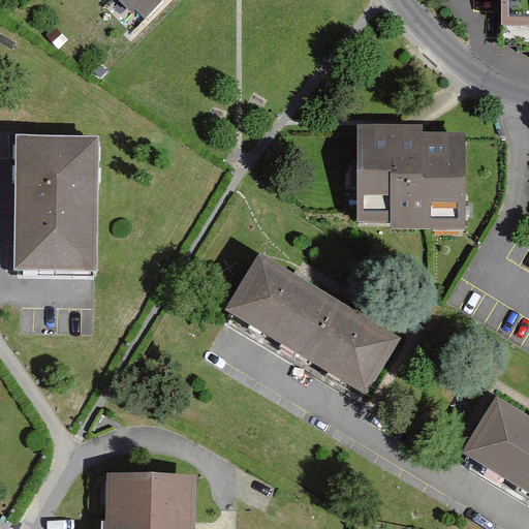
[(190,0),(128,0),(122,5),(150,37),(174,14),(190,0)]
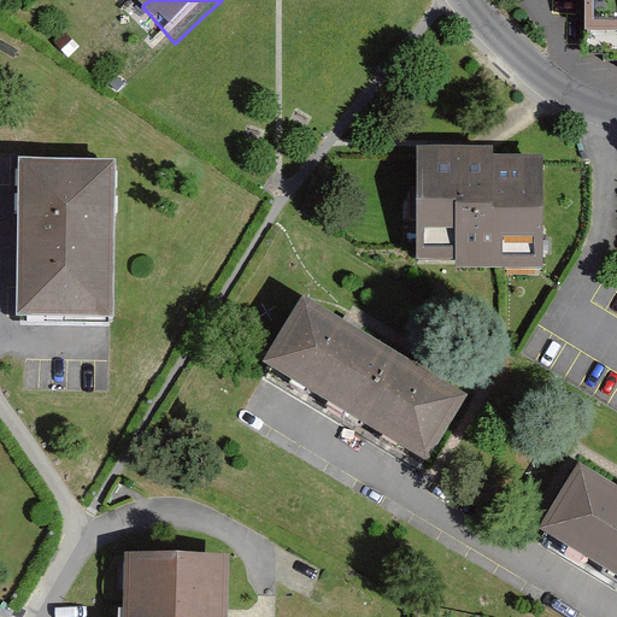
[(616,0),(585,0),(585,34),(616,34),(616,0)]
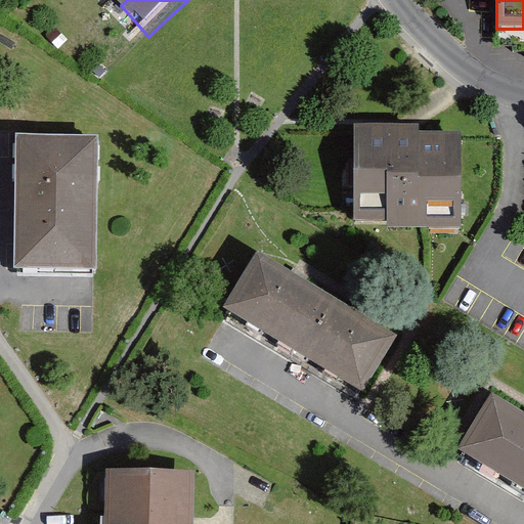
[(389,226),(460,226),(460,131),(418,131),(418,126),(358,126),(358,219),(389,219),(389,226)]
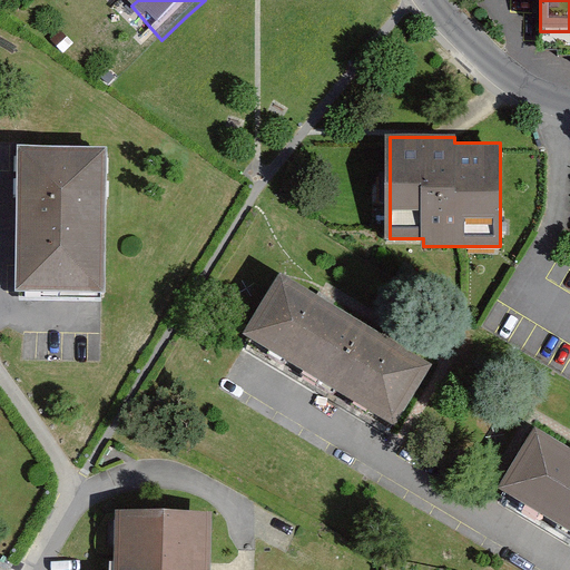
[(18,144),(15,285),(104,287),(106,145),(18,144)]
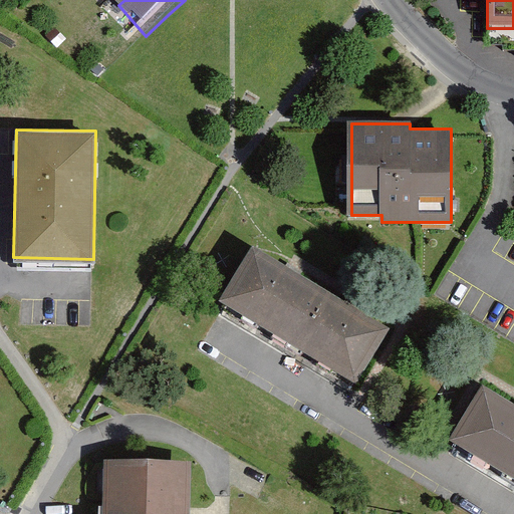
[(253,244),(219,299),(226,303),(356,381),(391,326),(253,244)]
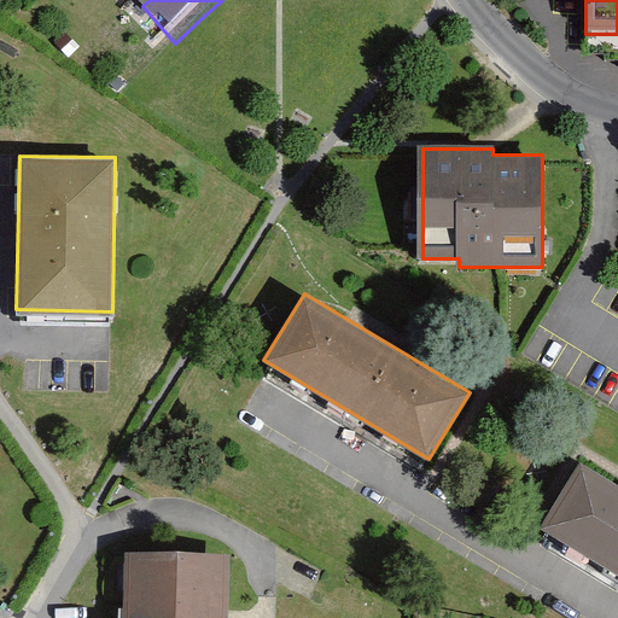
[(617,483),(582,461),(540,529),(617,576),(617,483)]
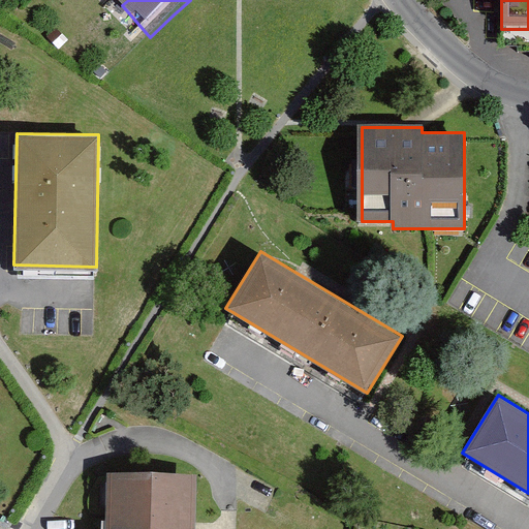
[(194,528),(196,474),(110,472),(106,528),(194,528)]
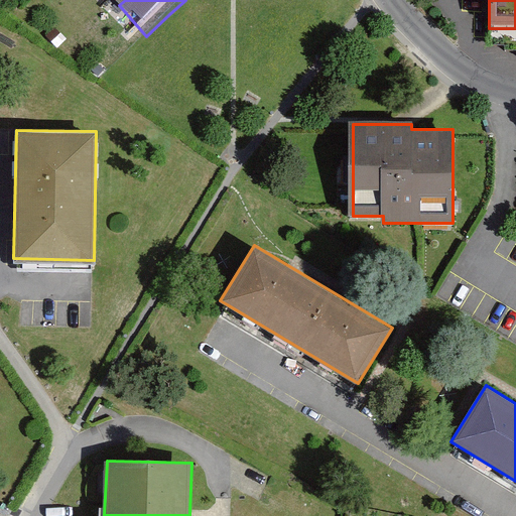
All buildings are outlined.
